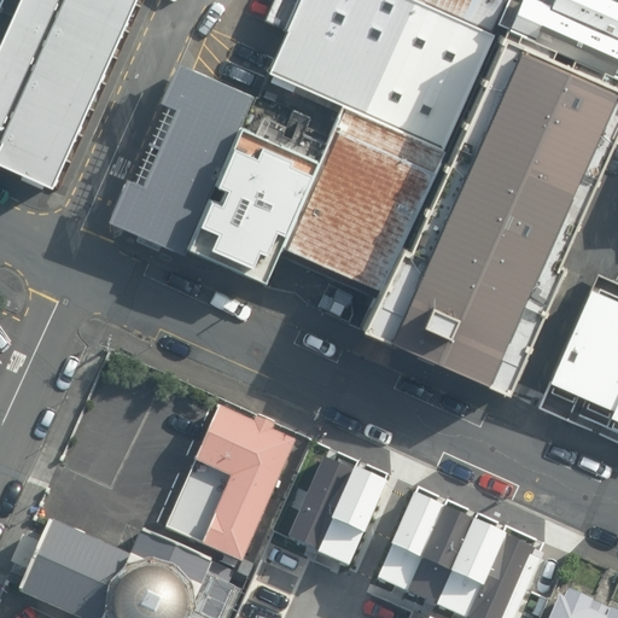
[(0,163),(52,186),(133,0),(15,0),(0,35),(0,163)]
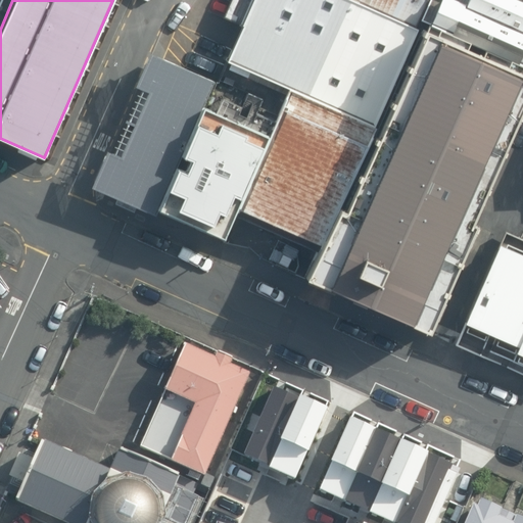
[(418,32),(347,0),(255,0),(228,61),(294,93),(375,128),(418,32)]
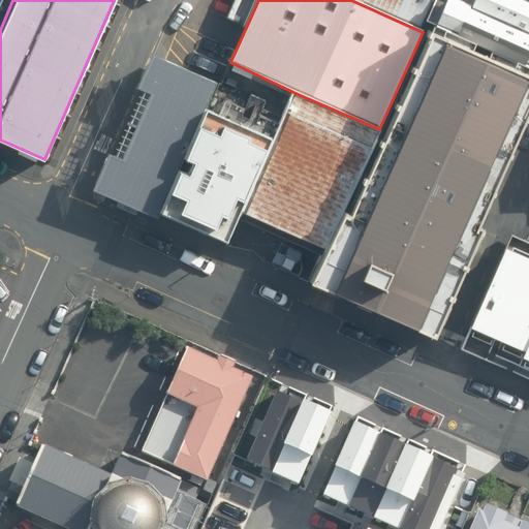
[(528,0),(452,0),(438,30),(528,73),(528,0)]
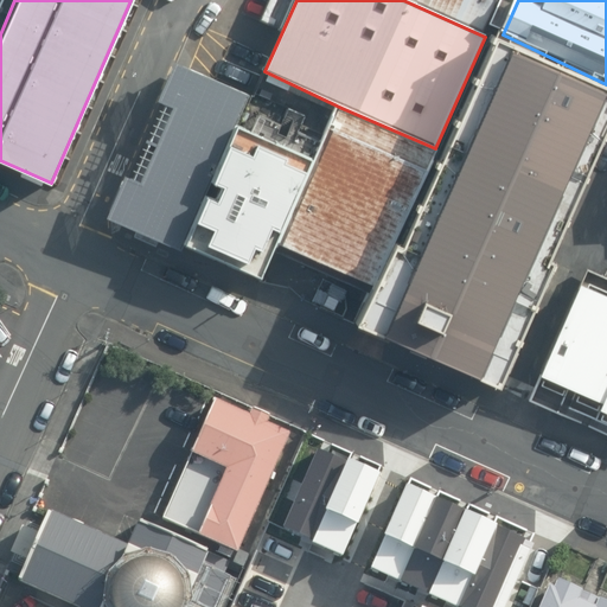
[(606,117),(606,89),(485,37),(435,148),(378,281),(358,324),(490,382),(606,117)]
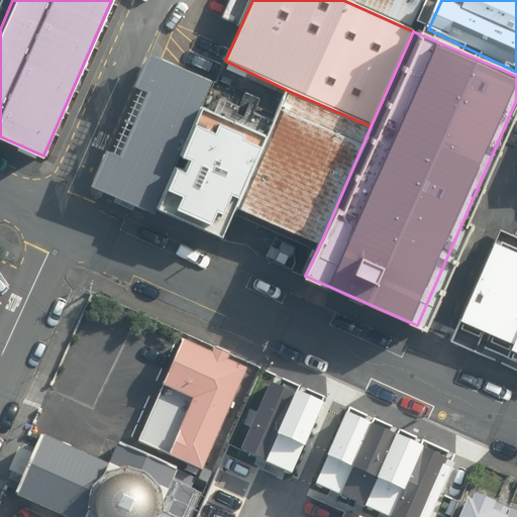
[(149,204),(205,76),(165,59),(109,186),(149,204)]
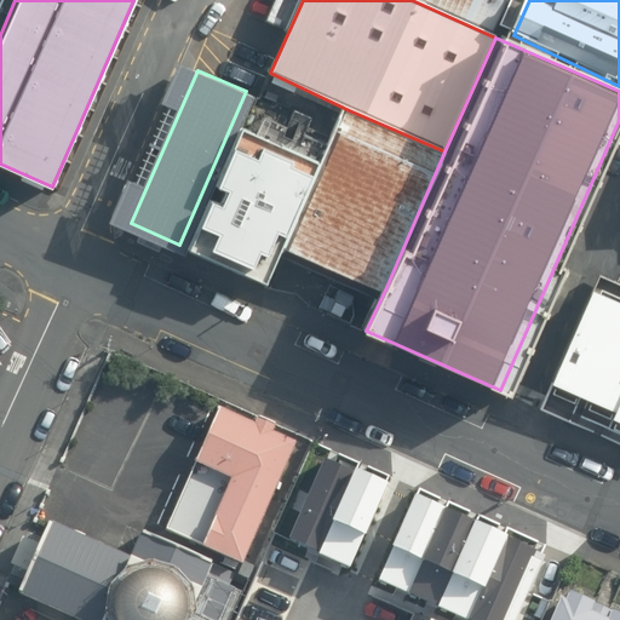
[(386,287),(445,151),(349,110),(290,246),(386,287)]
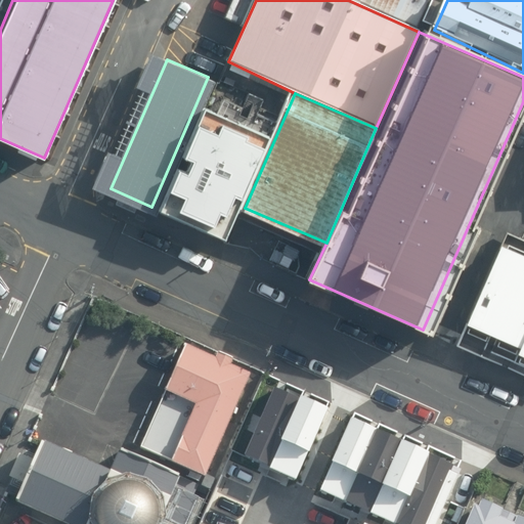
[(225,233),(266,135),(206,110),(164,208),(225,233)]
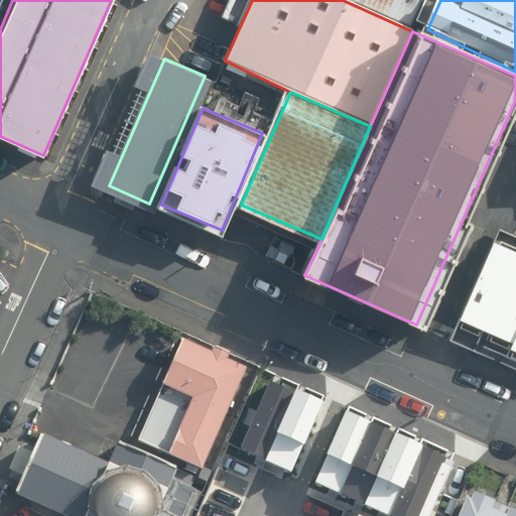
[(515,247),(490,236),(446,335),(515,365),(515,247)]
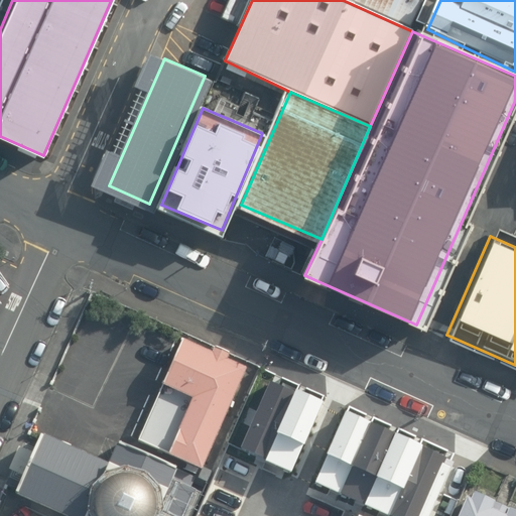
[(215,354),(185,342),(142,441),(204,469),(248,369),(229,361),(232,354),(217,348),(215,354)]
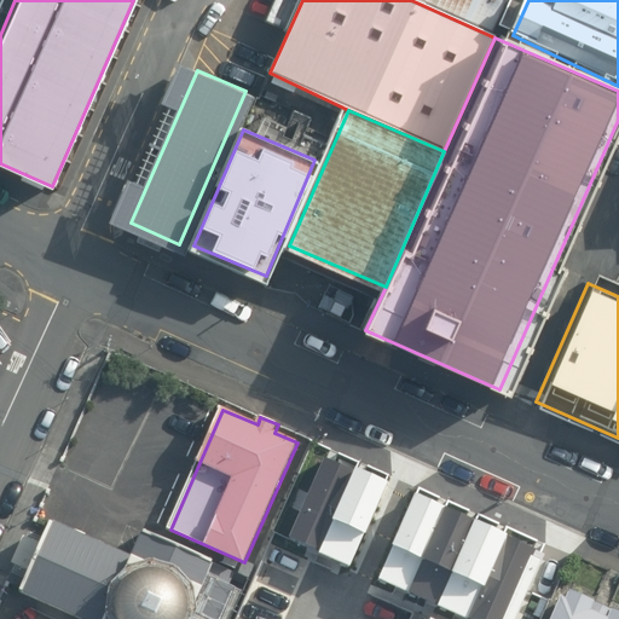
[(241,600),(283,618),(322,618),(377,501),(302,467),(241,600)]
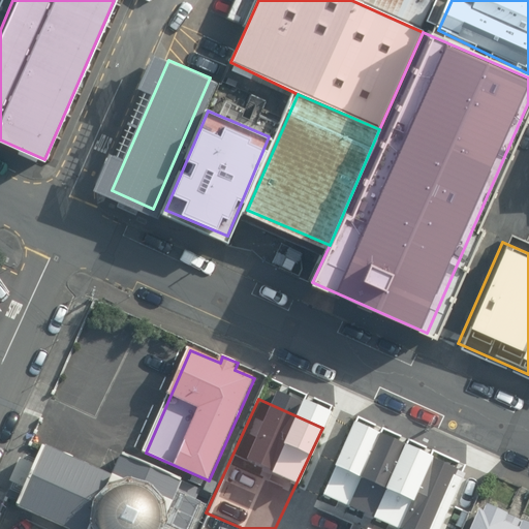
[(360,528),(394,458),(337,432),(291,528),(360,528)]
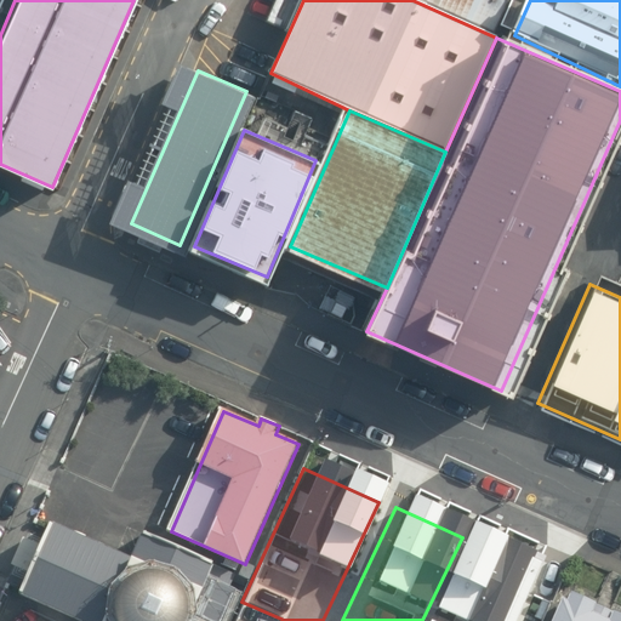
[(231,590),(238,574),(165,542),(146,534),(134,560),(55,527),(23,598),(75,620),(224,620),(238,592),(231,590)]
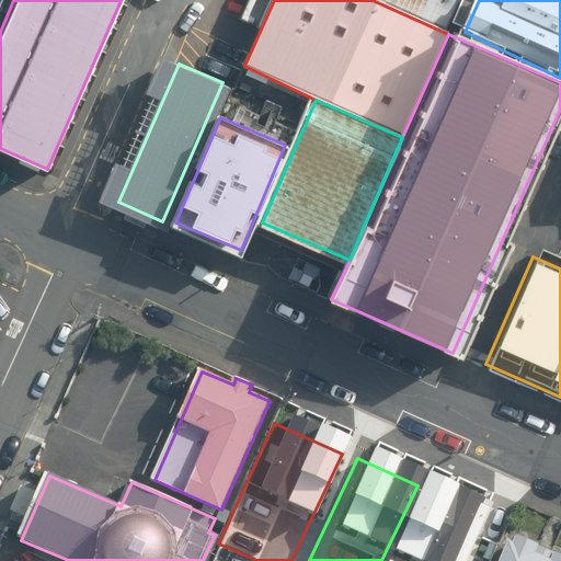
[(482,560),(504,514),(436,483),(400,560),(482,560)]
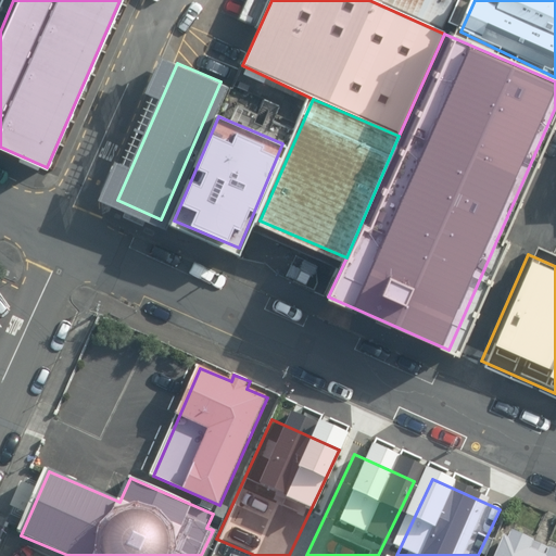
[(555,555),(555,548),(504,526),(490,555),(555,555)]
